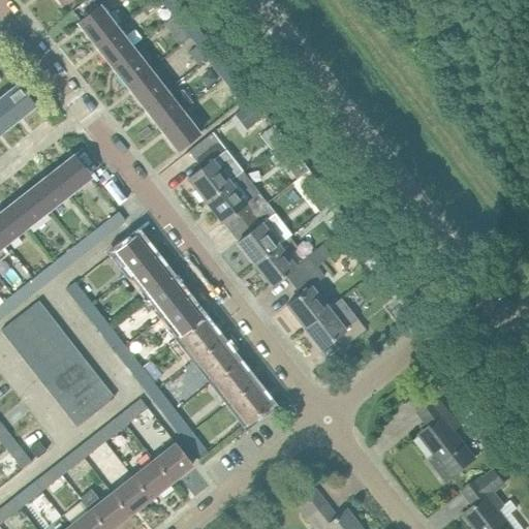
[(175,0),(160,0),(173,17),(183,9),(175,0)]
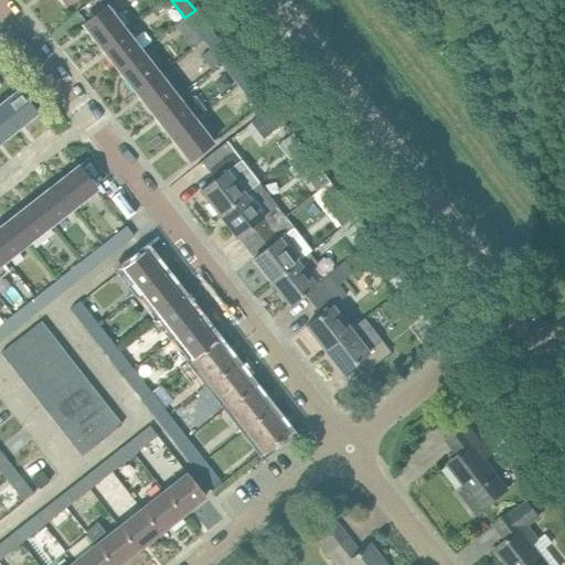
[(99,48),(124,28),(106,6),(82,24),(99,48)]
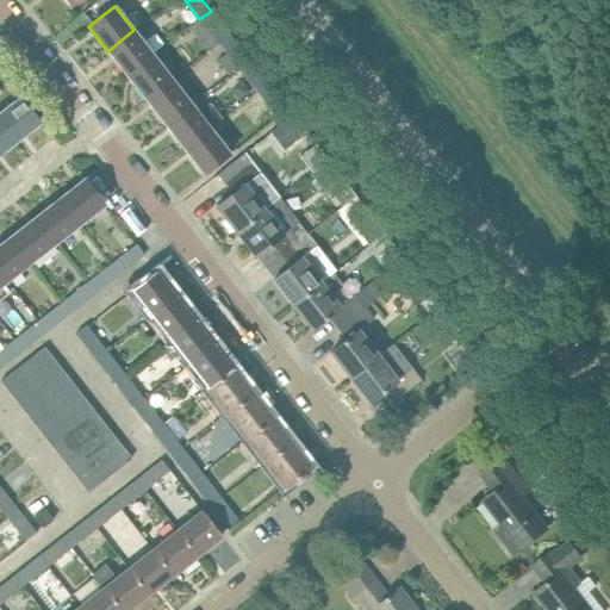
[(215,16),(204,25),(219,43),(230,35),(215,16)]
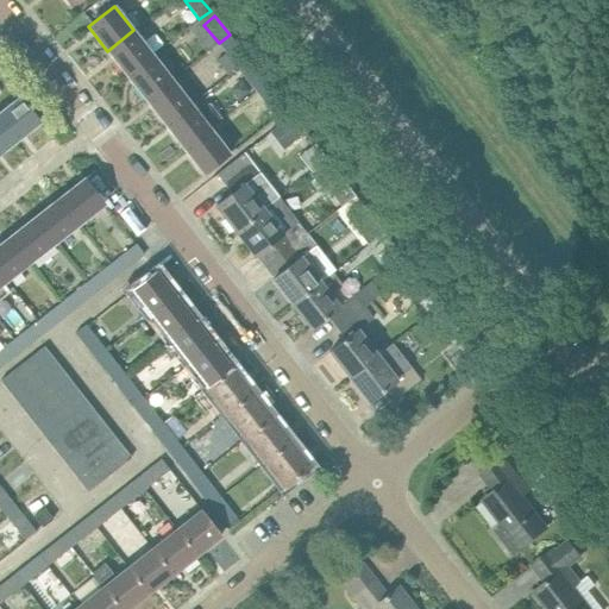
[(126,76),(154,55),(133,30),(107,51),(126,76)]
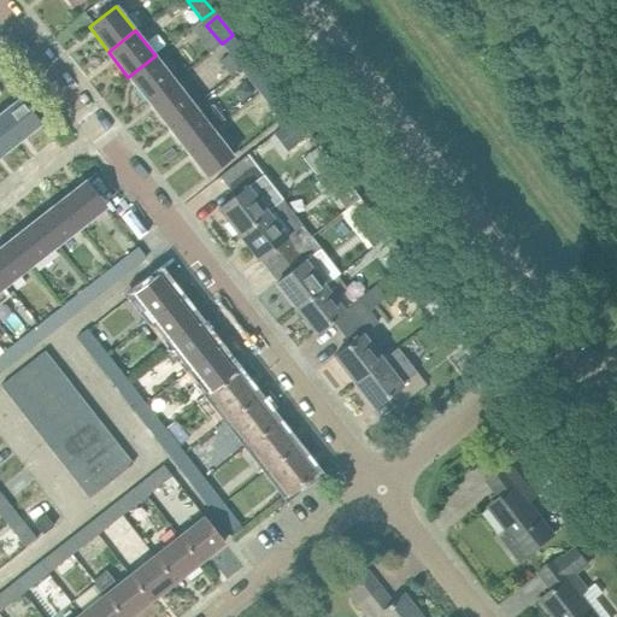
[(236,41),(225,50),(241,69),(252,60),(236,41)]
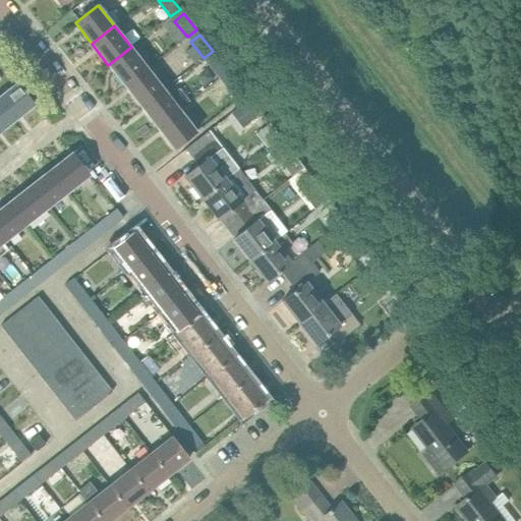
[(124,85),(148,68),(131,47),(108,65),(124,85)]
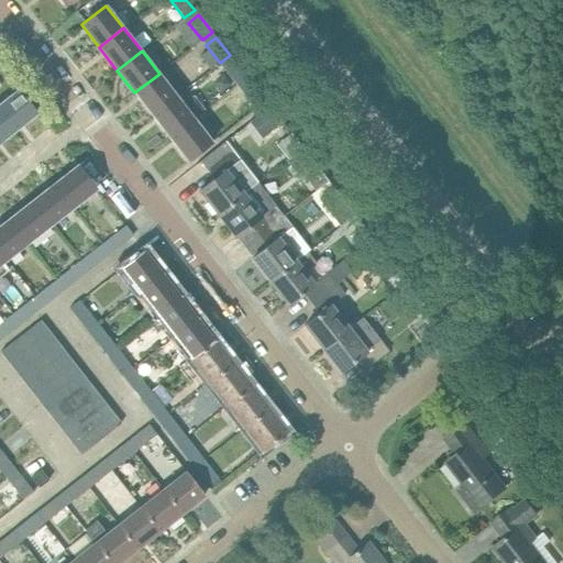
[(233,61),(223,68),(238,86),(247,78),(233,61)]
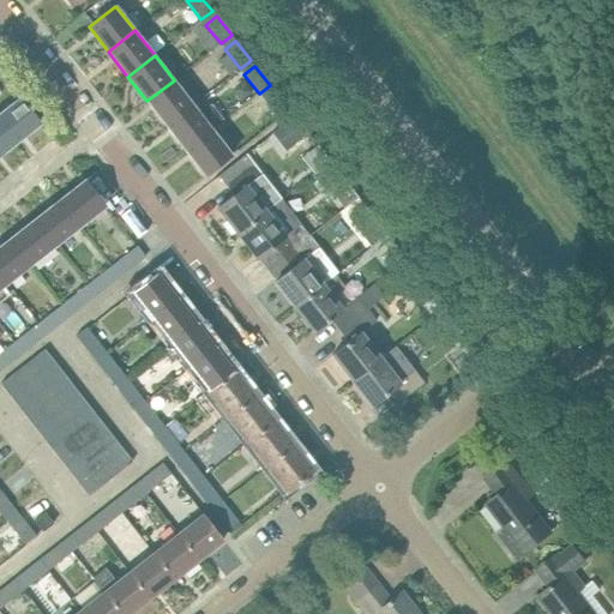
[(166,126),(193,104),(174,80),(146,101),(166,126)]
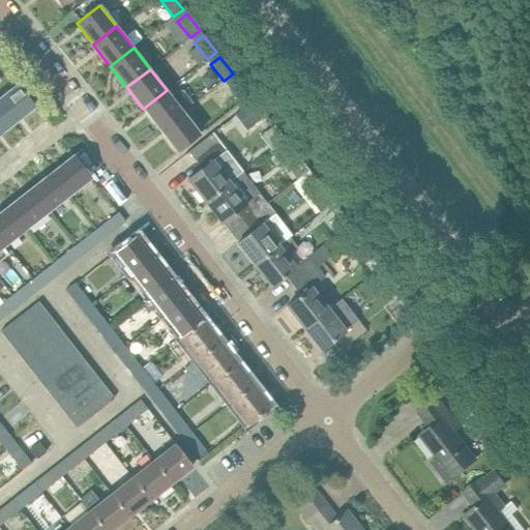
[(237,78),(228,86),(240,101),(249,94),(237,78)]
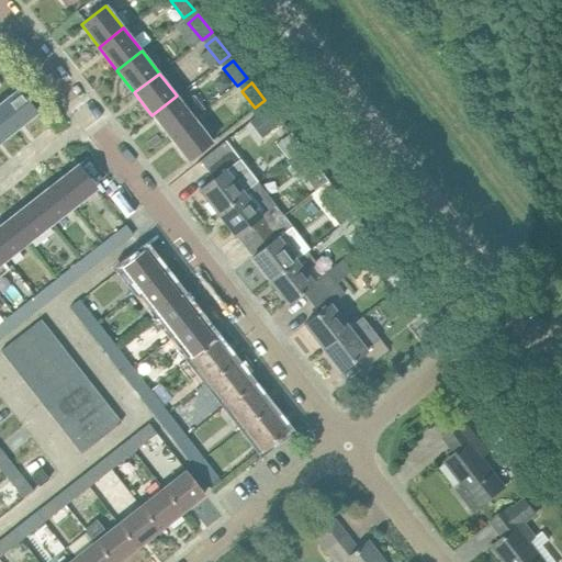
[(0,112),(14,131),(37,112),(19,89),(0,103),(0,112)]
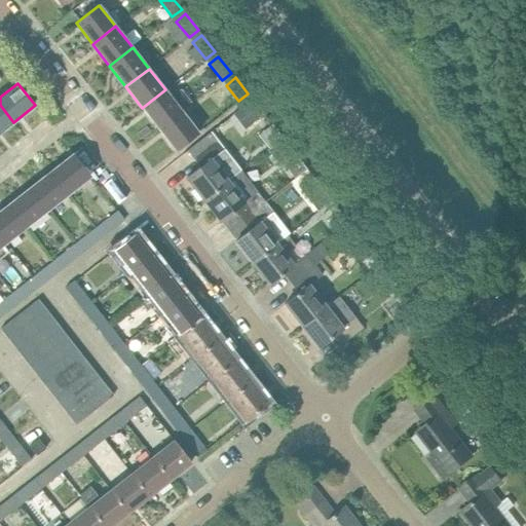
[(159,129),(182,111),(165,89),(142,108),(159,129)]
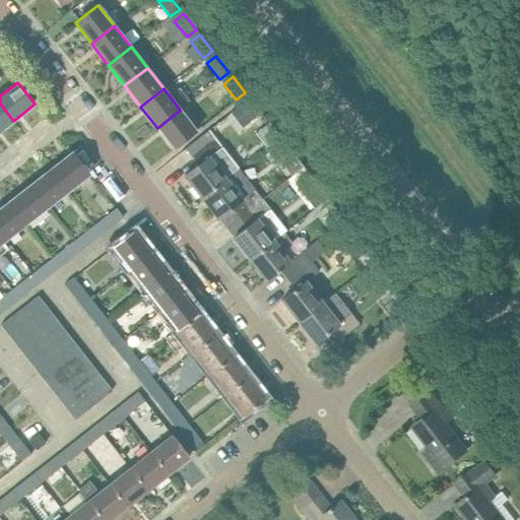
[(242,129),(258,117),(246,102),(230,114),(242,129)]
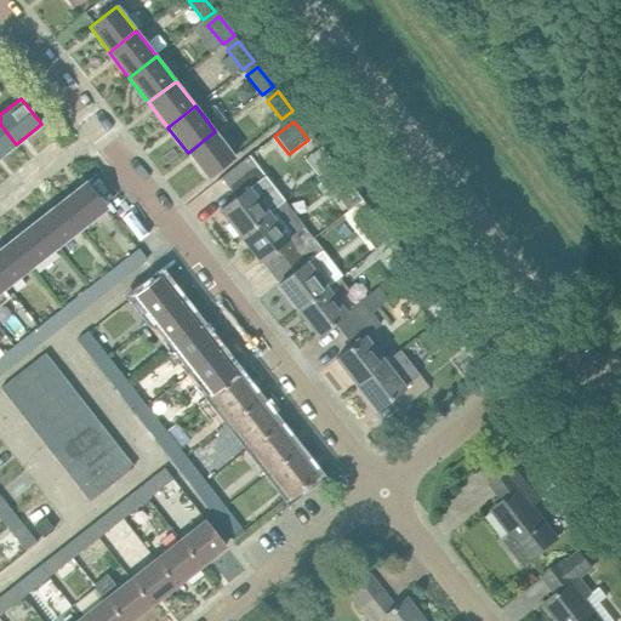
[(0,155),(16,144),(0,124),(0,155)]
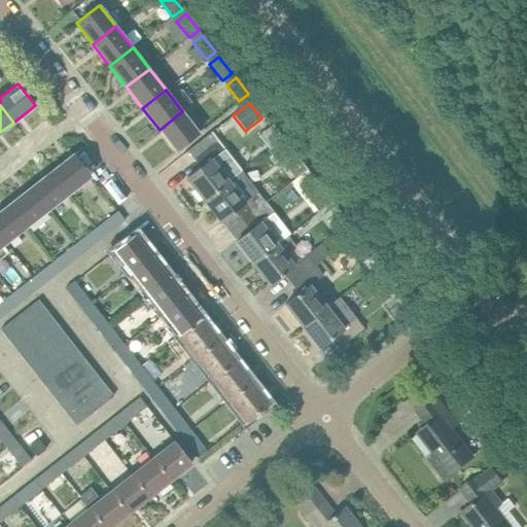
[(176,150),(199,133),(182,111),(160,130),(176,150)]
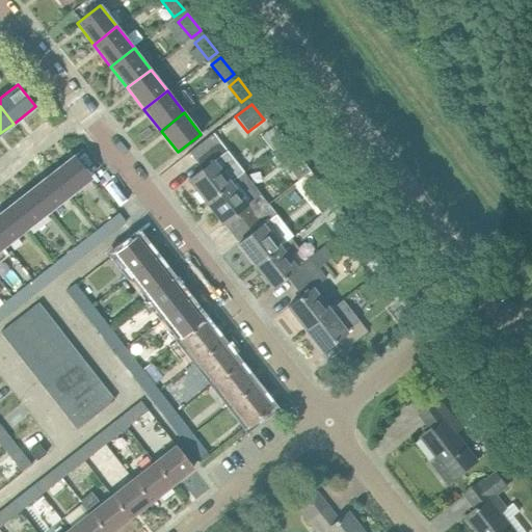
[(246,138),(235,145),(248,167),(260,160),(246,138)]
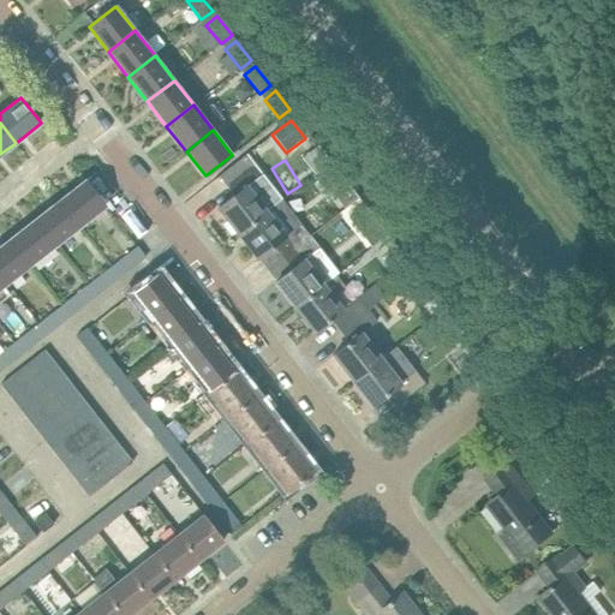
[(218,208),(237,232),(266,210),(248,187),(263,175),(252,161),(240,172),(225,184),(234,196),(218,208)]
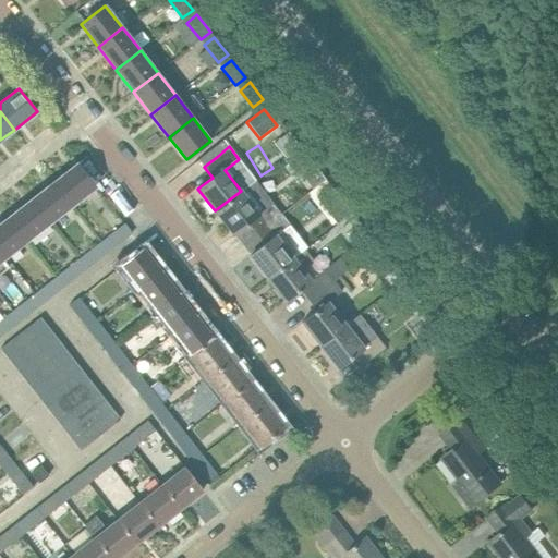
[(73,204),(77,201),(95,186),(77,164),(55,181),(73,204)]
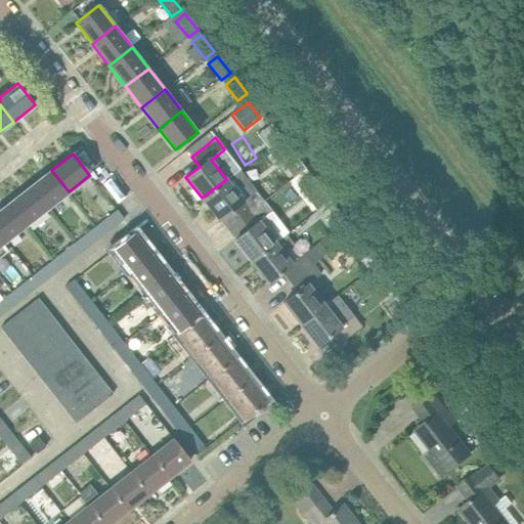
[(256,163),(246,171),(274,208),(285,201),(256,163)]
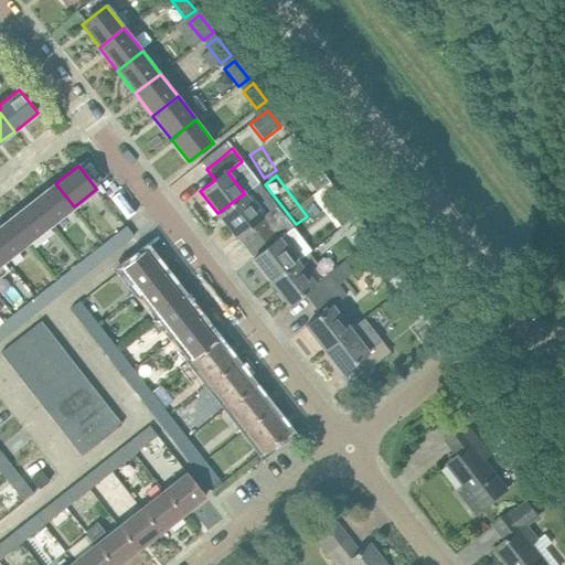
[(51,224),(74,206),(55,183),(33,201),(51,224)]
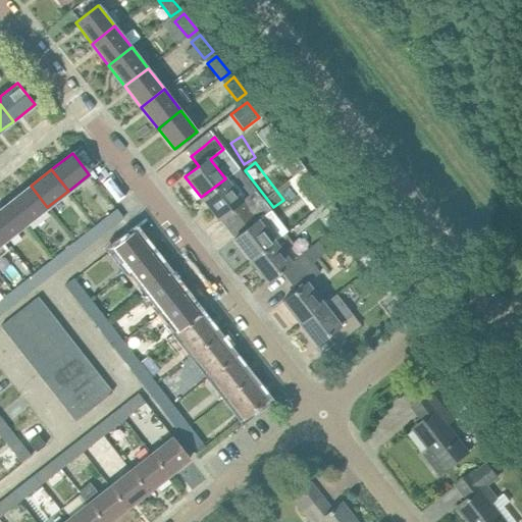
[(238,169),(225,178),(201,197),(218,220),(232,209),(240,219),(263,201),(256,192),(238,169)]
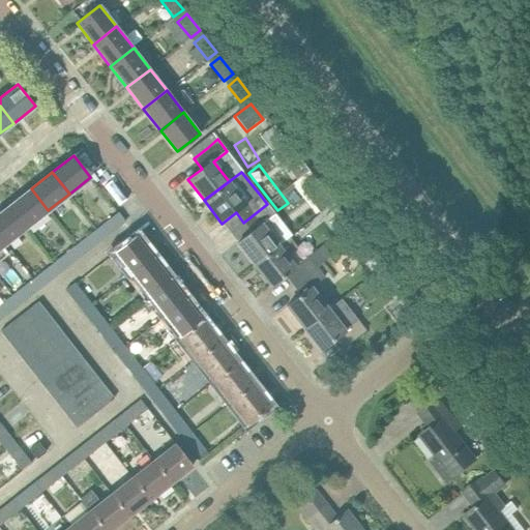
[(27,227),(48,210),(31,188),(9,206),(27,227)]
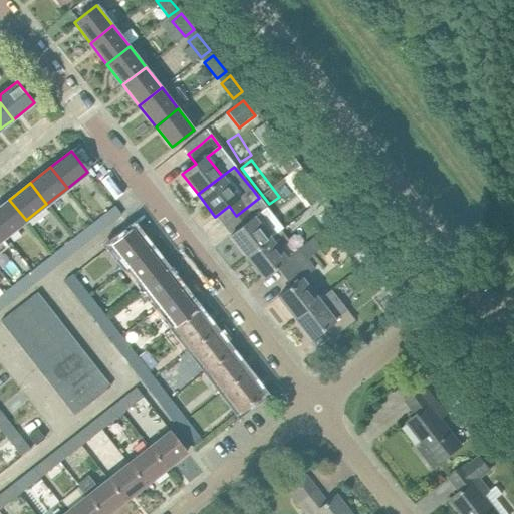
[(244,225),(230,236),(246,257),(281,230),(265,210),(267,209),(259,198),(236,216),(244,225)]
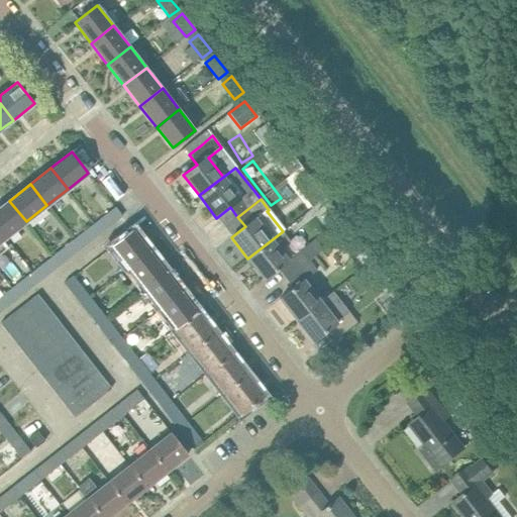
[(0,231),(5,237),(26,221),(9,201),(0,207),(0,231)]
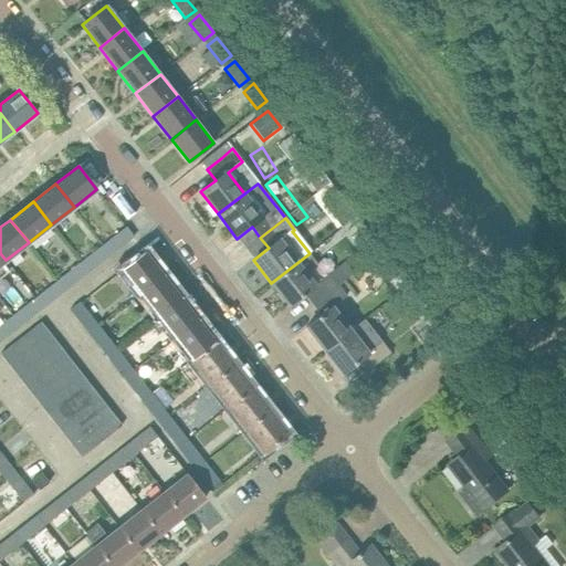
[(112,254),(119,249),(134,237),(126,227),(104,244),(112,254)]
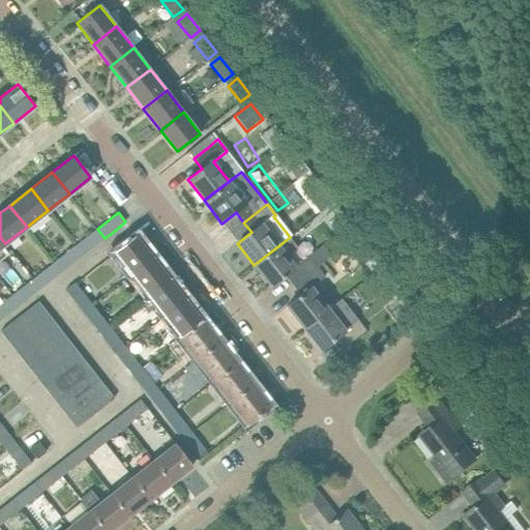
[(92,233),(76,246),(83,256),(99,242),(92,233)]
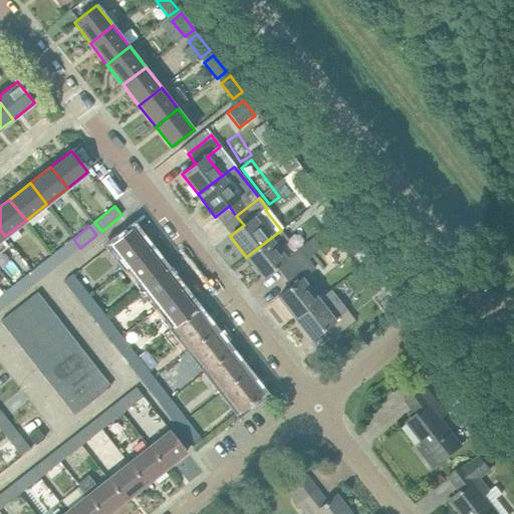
[(127,265),(148,249),(132,228),(111,244),(127,265)]
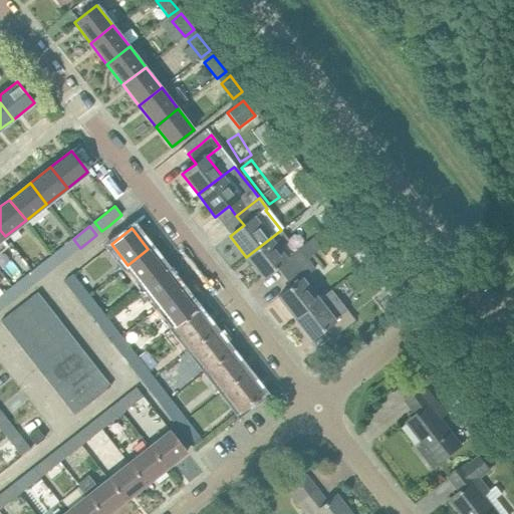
[(287,259),(277,247),(287,239),(281,230),(246,257),(263,278),(276,267),(284,277),(308,259),(320,249),(312,239),(287,259)]
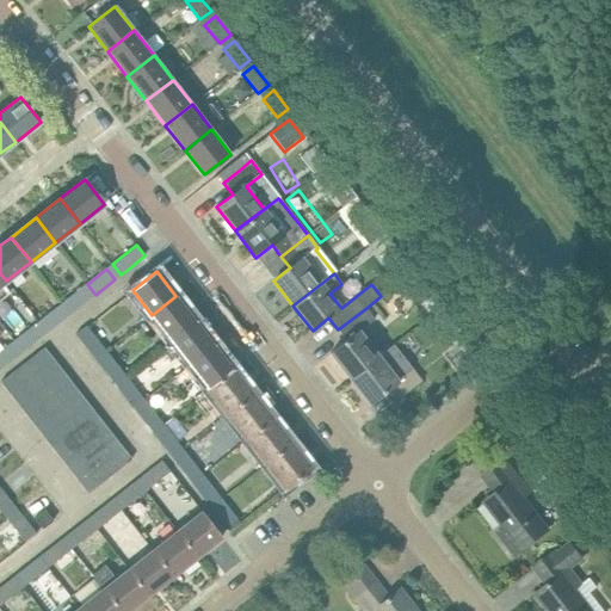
[(394,309),(414,301),(407,287),(388,296),(394,309)]
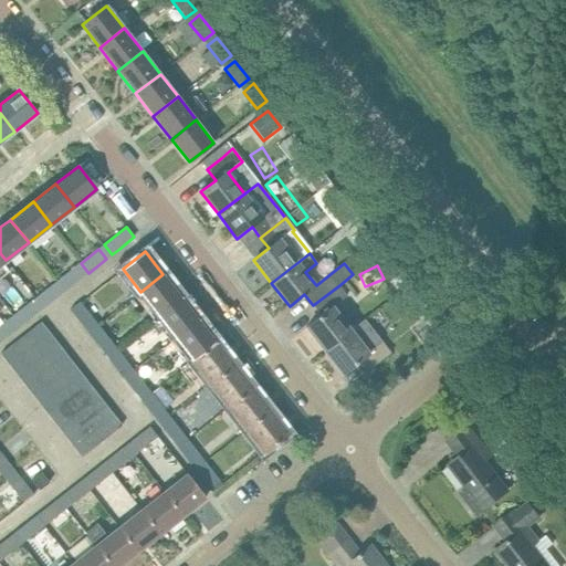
[(75,266),(59,281),(66,291),(83,276),(75,266)]
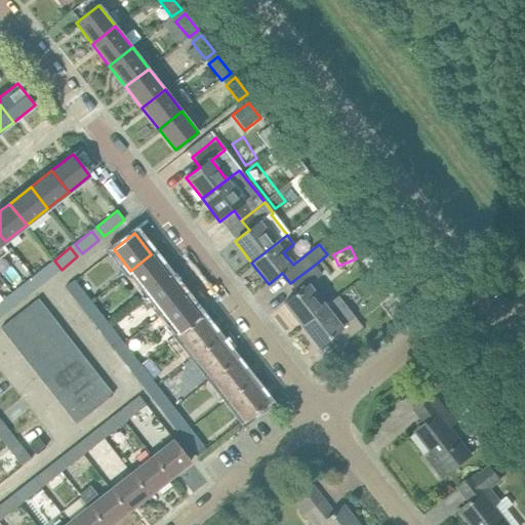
[(147,292),(168,275),(151,254),(130,271),(147,292)]
